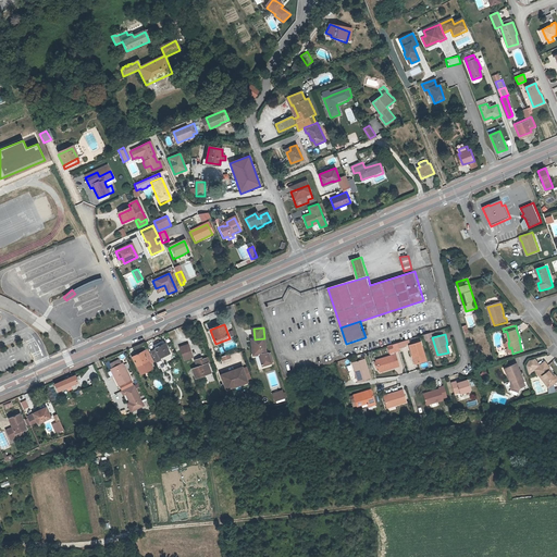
[(254,339),(255,356),(260,355),(263,367),(272,363),(269,354),(267,355),(265,338),(264,338),(255,339),(254,339)]
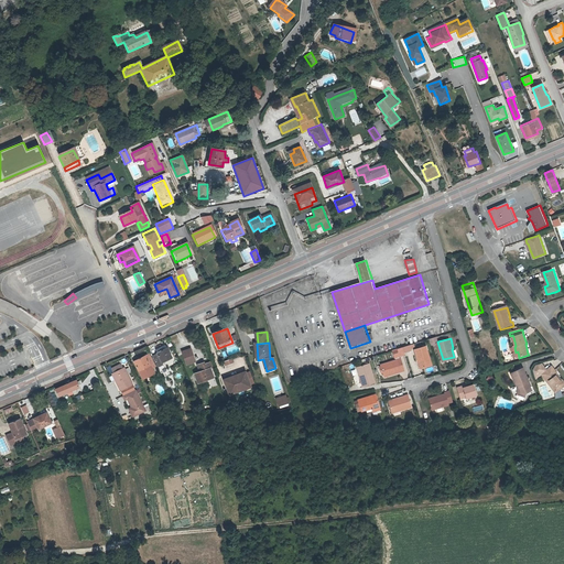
[(420,358),(423,367),(432,365),(426,345),(415,348),(418,355),(419,359),(420,358)]
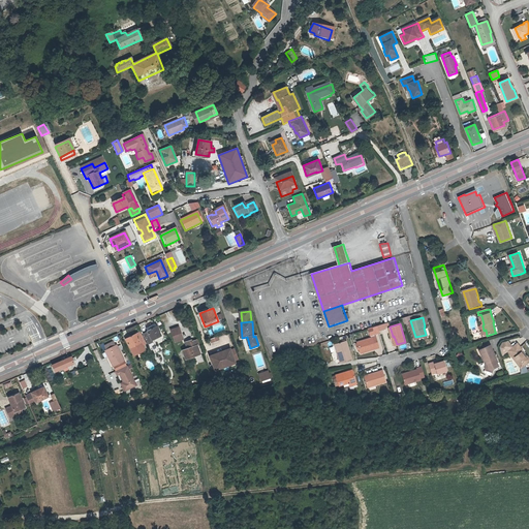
[(154,328),(152,324),(146,328),(148,331),(144,333),(149,343),(153,341),(152,340),(161,336),(157,327),(154,328)]
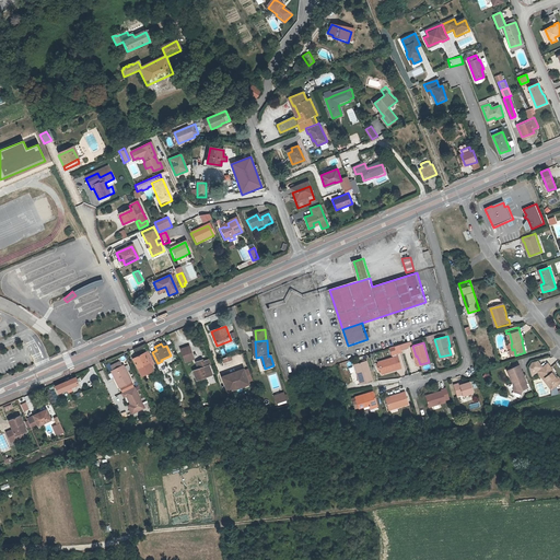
[(194,360),(189,347),(182,350),(186,362),(194,360)]
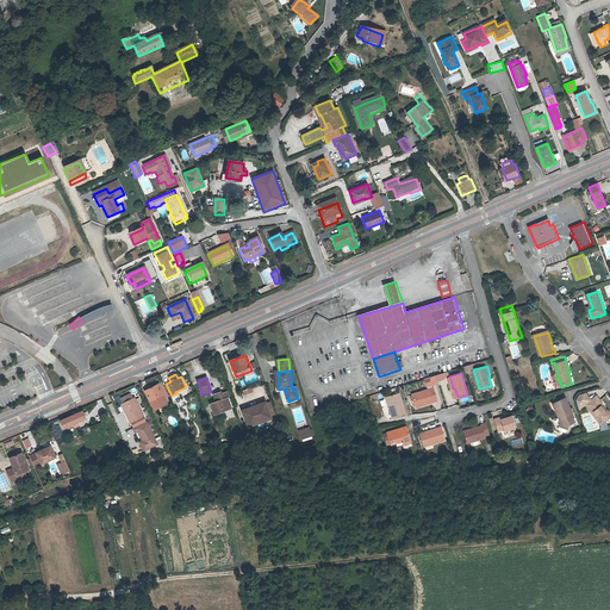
[(169,396),(163,383),(153,387),(150,388),(145,391),(150,402),(162,396),(165,398),(169,396)]
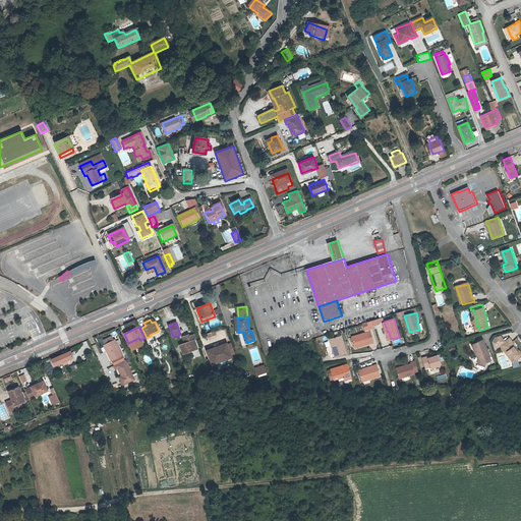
[(374,342),(370,331),(353,337),(356,347),(374,342)]
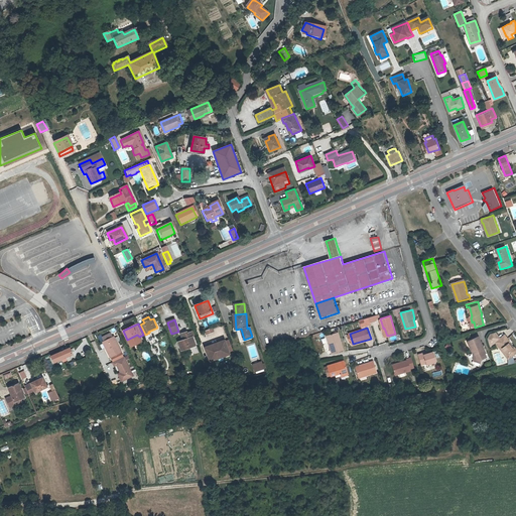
[(180,335),(182,341),(177,343),(180,352),(195,347),(192,338),(196,337),(194,332),(185,335),(184,333),(180,335)]
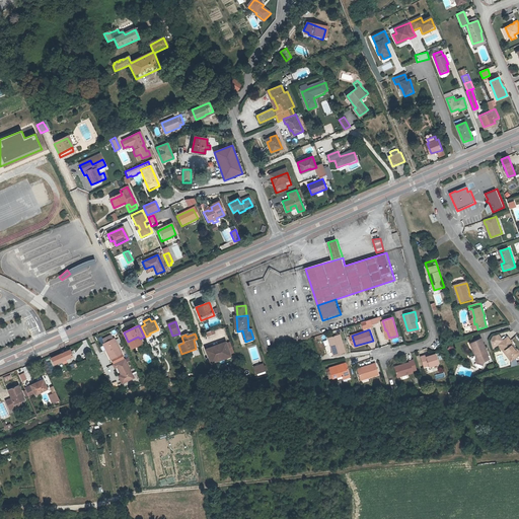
[(334,345),(331,345),(335,356),(347,352),(341,334),(331,337),(334,345)]
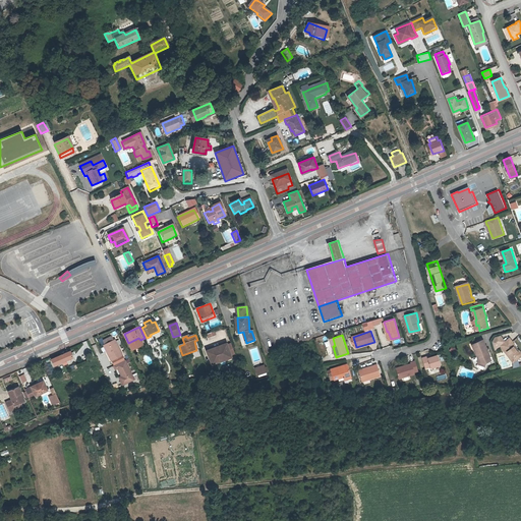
[(515,344),(511,339),(511,338),(506,342),(501,336),(496,338),(494,342),(496,350),(501,346),(512,358),(513,358),(516,362),(518,360),(520,357),(520,352),(520,351),(515,345),(515,344)]
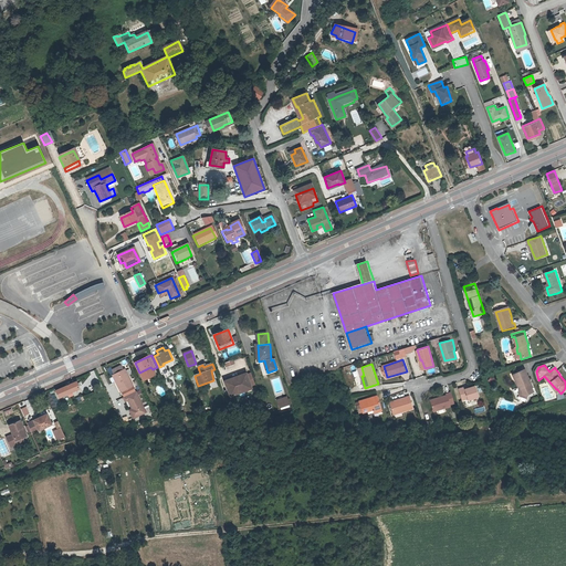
[(150,367),(139,373),(143,380),(155,375),(153,369),(150,367)]
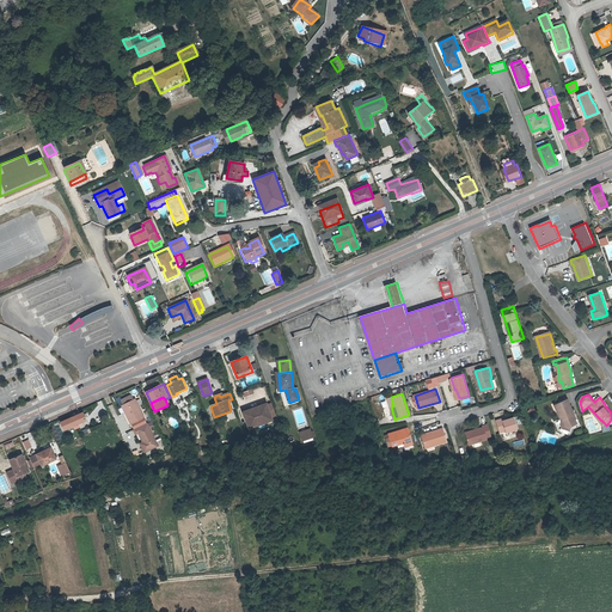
[(135,398),(122,404),(130,423),(132,423),(144,417),(135,398)]
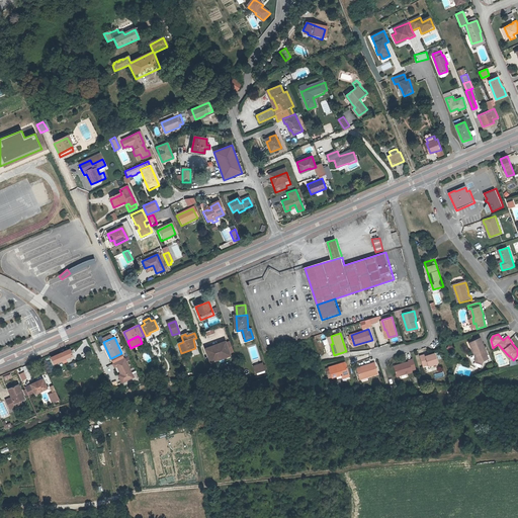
[(476,357),(473,360),(480,363),(482,360),(487,359),(486,355),(484,351),(485,349),(481,337),(469,341),(472,353),(475,353),(475,354),(476,357)]
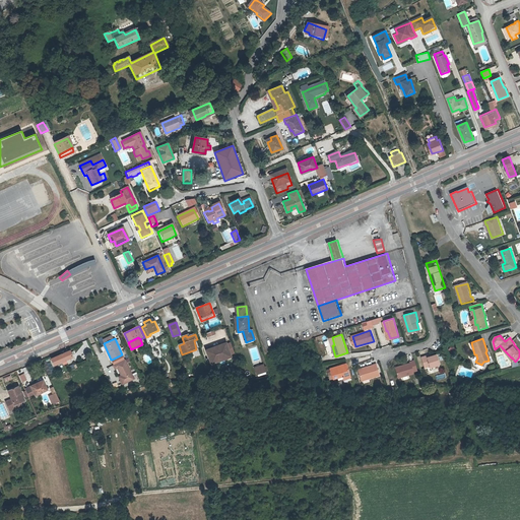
[(212,348),(206,350),(210,364),(217,361),(218,363),(224,361),(224,359),(232,355),(226,343),(219,345),(219,347),(213,349),(212,348)]
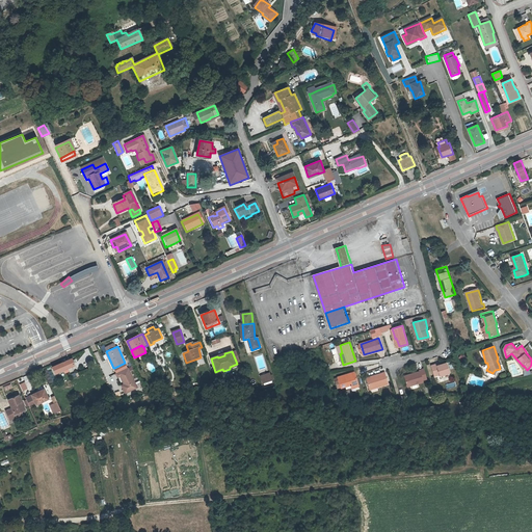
[(76,365),(73,358),(53,367),(55,373),(76,365)]
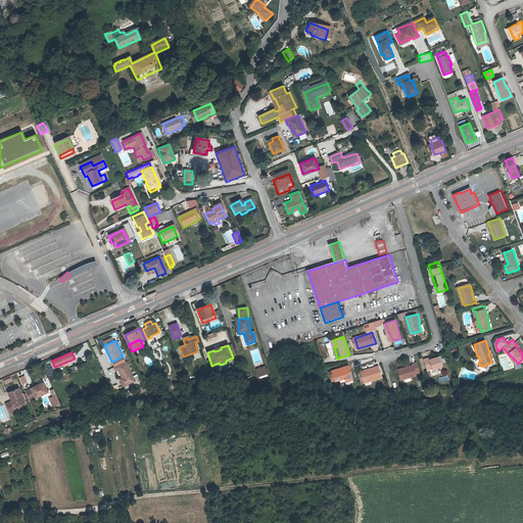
[(431,358),(430,355),(425,358),(428,368),(432,366),(433,368),(443,365),(440,354),(435,357),(431,358)]
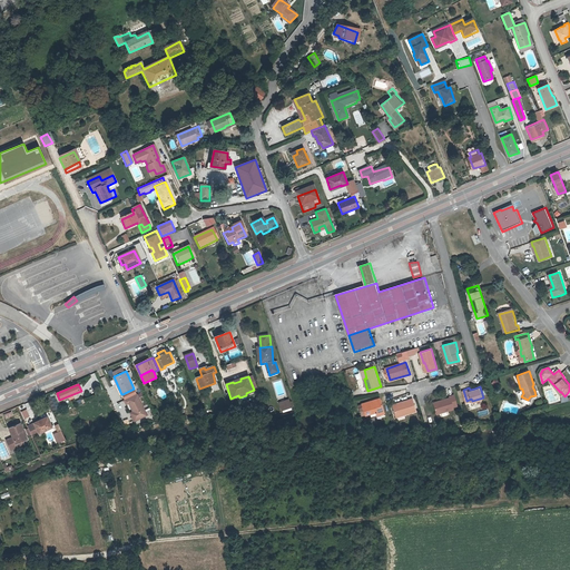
[(134,389),(123,394),(125,399),(136,394),(134,389)]
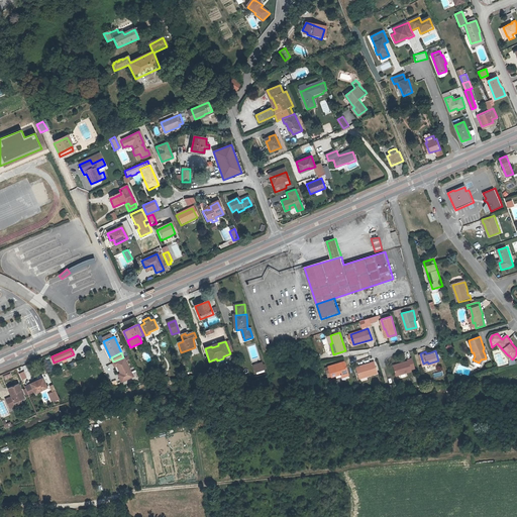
[(113,362),(112,363),(114,366),(116,365),(120,373),(123,381),(132,377),(123,356),(123,357),(113,362)]
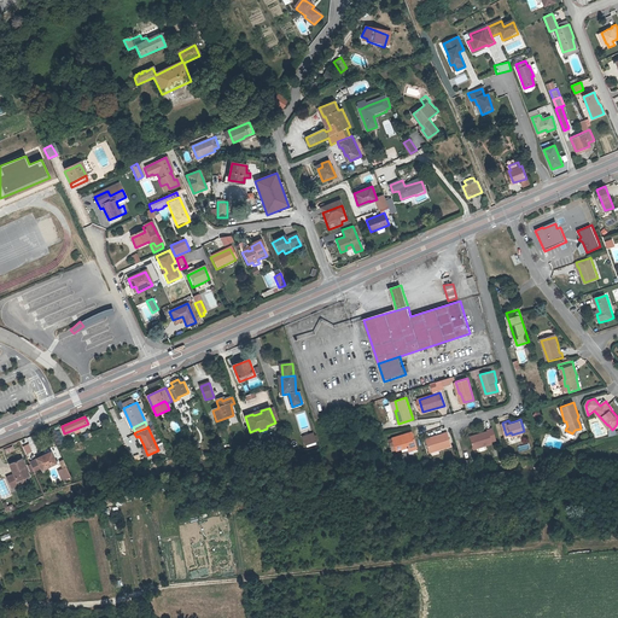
[(488,427),(489,430),(470,435),(473,447),(493,442),(491,439),(497,438),(494,426),(488,427)]
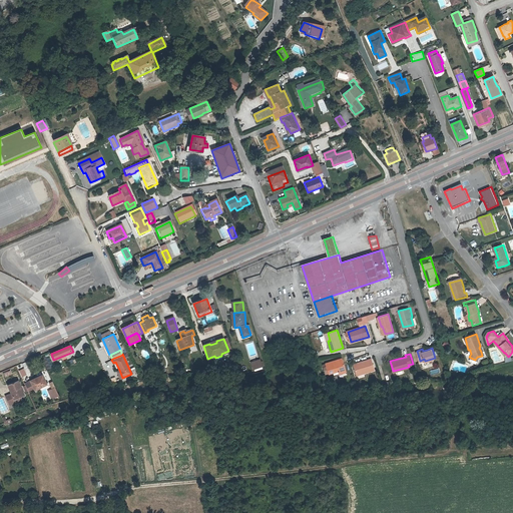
[(340,372),(340,370),(347,368),(344,357),(327,362),(329,372),(339,369),(339,371),(340,372)]
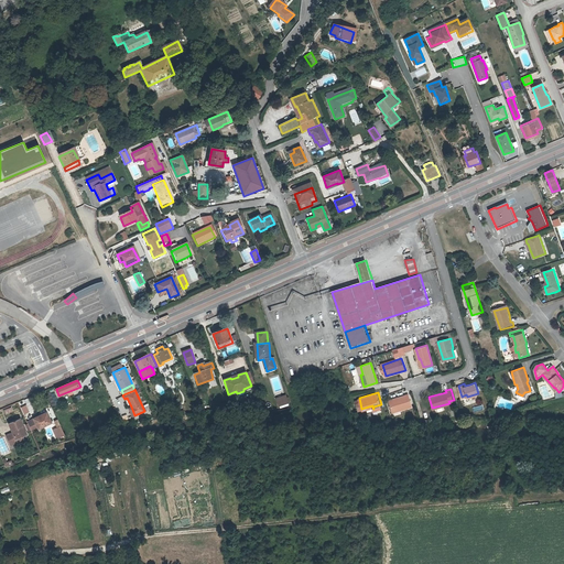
[(413,405),(410,393),(389,399),(393,411),(413,405)]
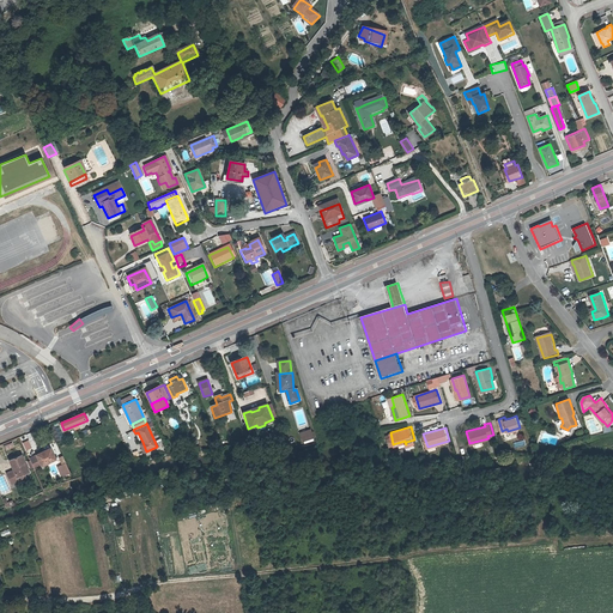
[(313,436),(314,435),(313,430),(302,434),(305,441),(313,438),(313,436)]
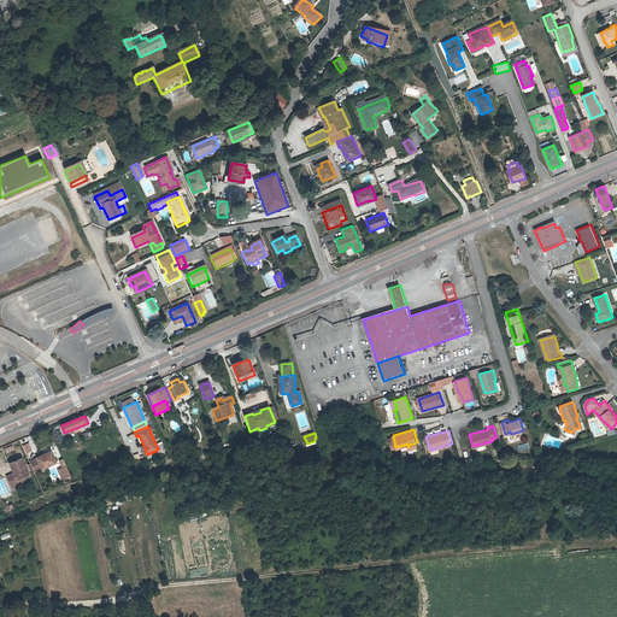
[(25,453),(31,451),(29,442),(22,445),(25,453)]
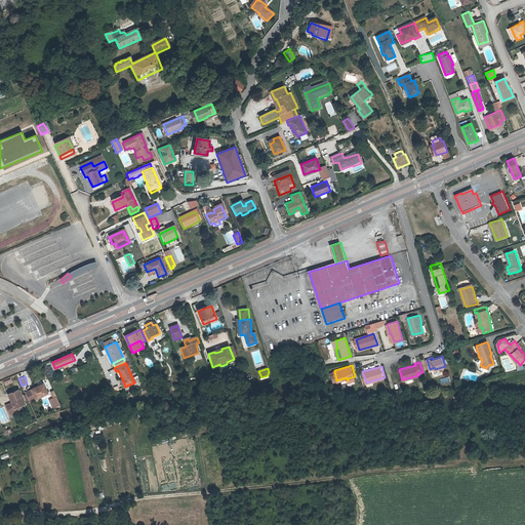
[(35,390),(33,391),(37,399),(48,394),(44,385),(40,387),(40,386),(35,389),(35,390)]
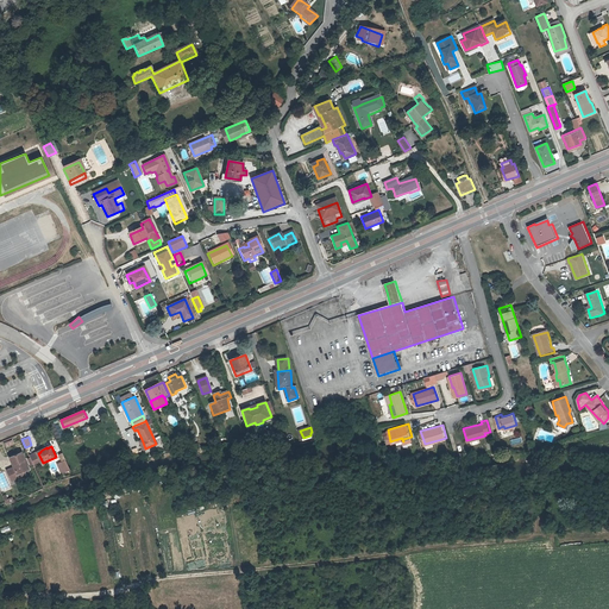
[(38,452),(30,456),(36,466),(43,463),(38,453),(38,452)]
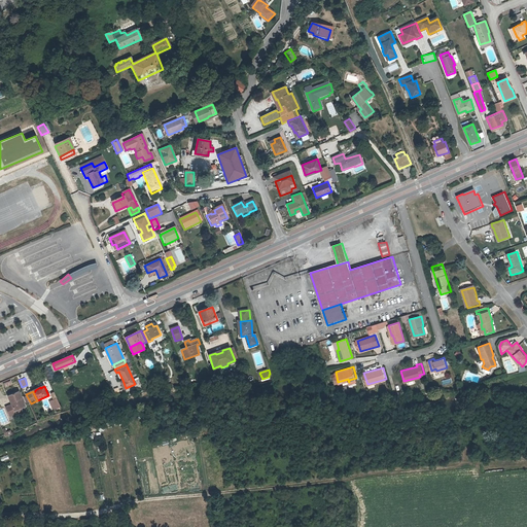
[(19,409),(22,408),(25,406),(19,392),(9,396),(12,405),(7,408),(10,416),(20,412),(19,409)]
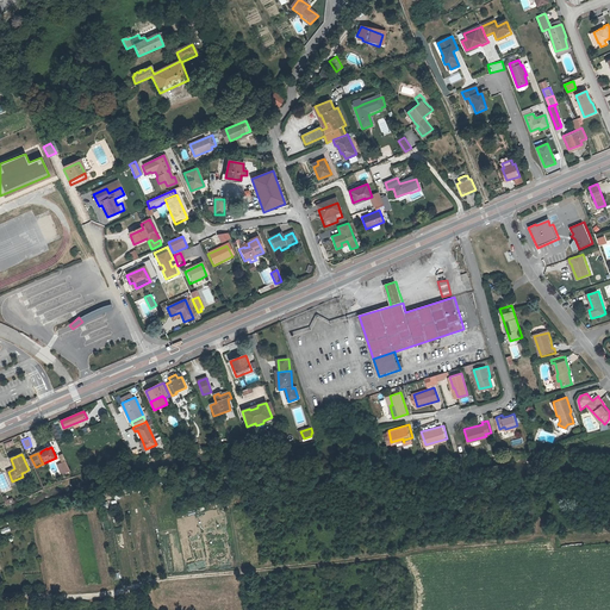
[(61,464),(66,473),(72,470),(67,460),(61,464)]
